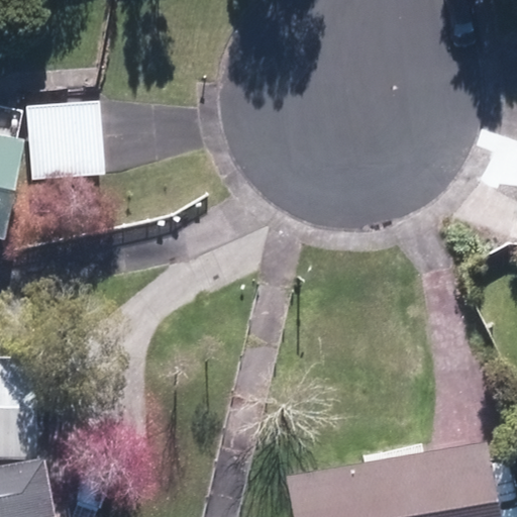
[(101,102),(27,106),(31,180),(105,175),(101,102)]
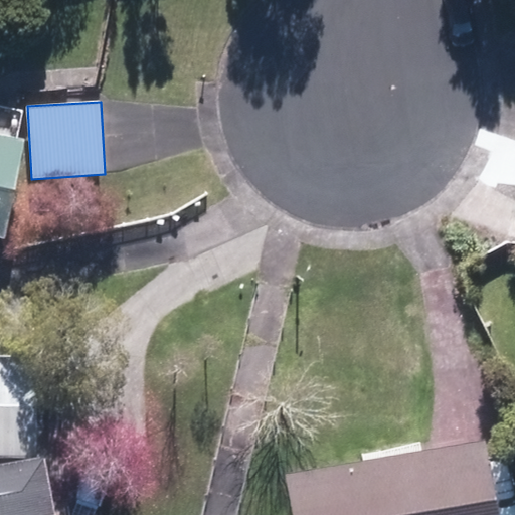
[(0,233),(7,235),(26,139),(0,133),(0,233)]
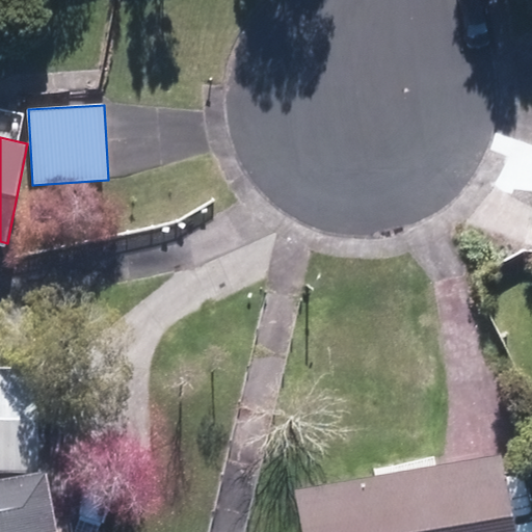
[(0,358),(0,453),(49,454),(51,360),(0,358)]
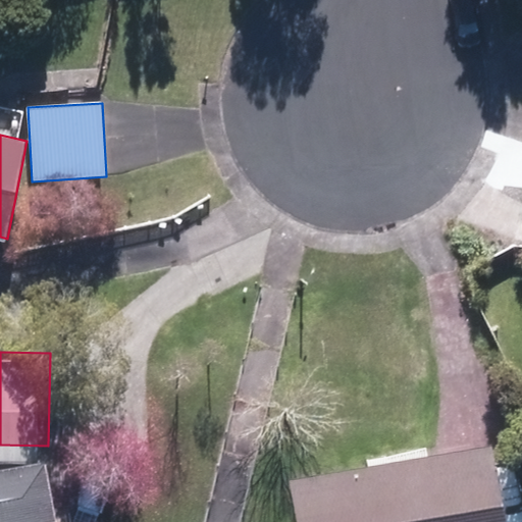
[(312,459),(318,521),(515,521),(507,439),(312,459)]
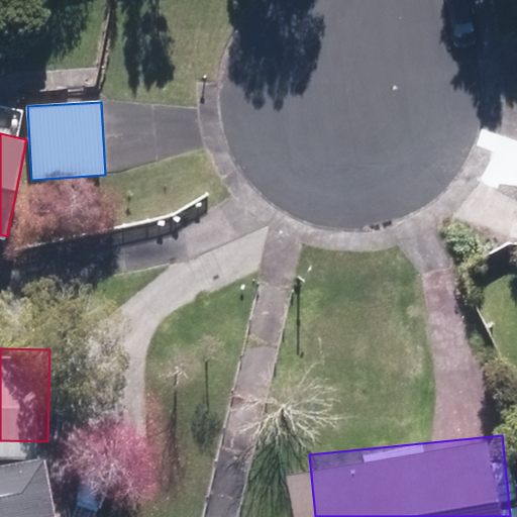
[(73,516),(64,459),(0,470),(0,516),(73,516)]
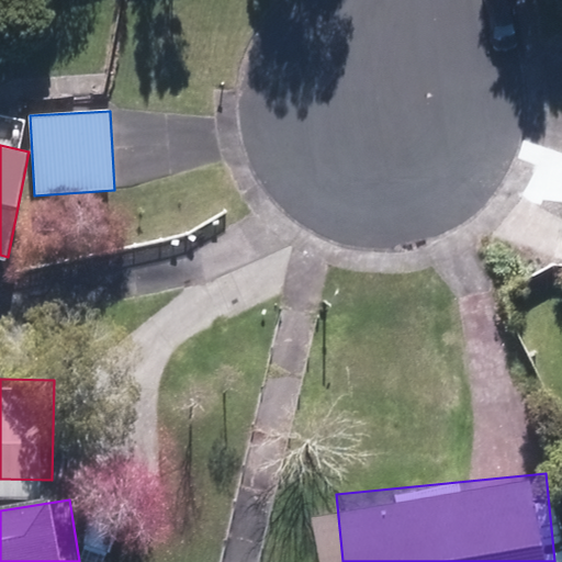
All buildings are outlined.
